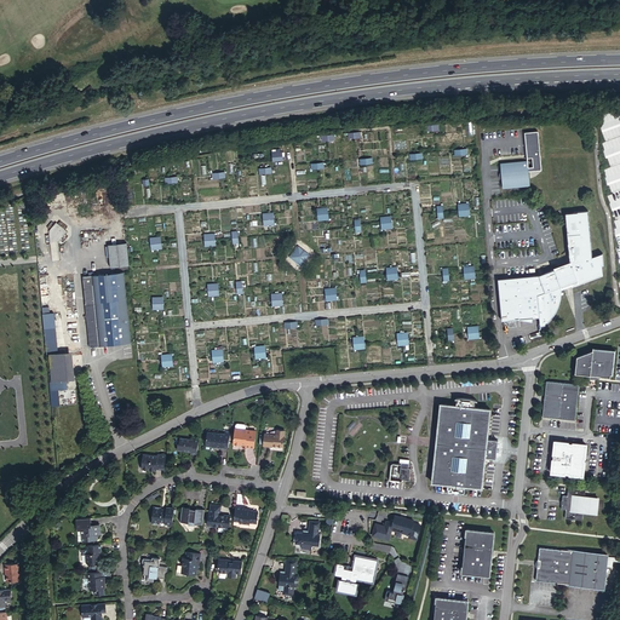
[(527,161),(500,164),(501,173),(499,173),(499,177),(501,177),(503,187),(529,184),(527,161)]
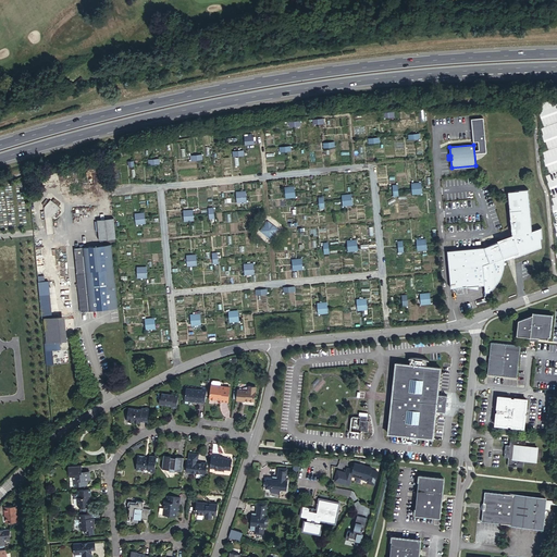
[(422,182),(412,183),(413,194),(423,193),(422,182)]
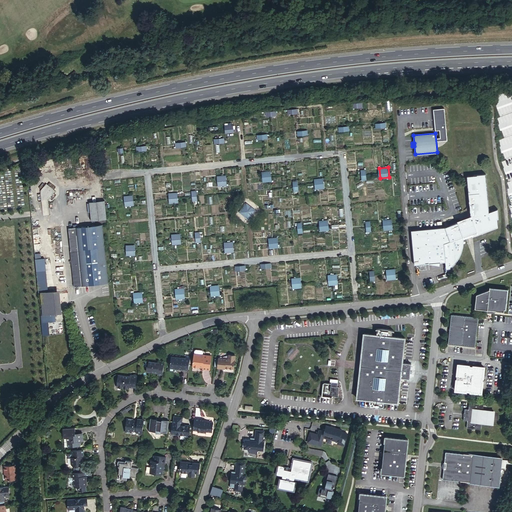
[(271,171),(262,172),(263,182),(272,181),(271,171)]
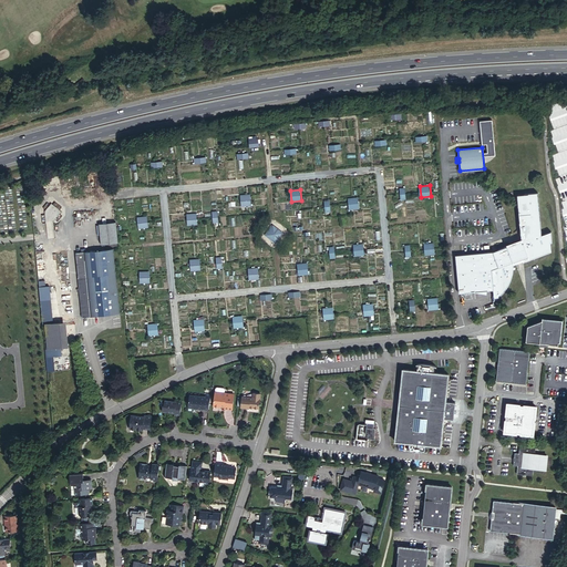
[(515,244),(508,246),(511,253),(512,253),(513,255),(512,255),(513,260),(514,265),(524,260),(524,264),(552,251),(550,243),(553,243),(552,232),(542,236),(538,193),(524,194),(525,202),(518,203),(522,241),(522,244),(516,246),(515,244)]
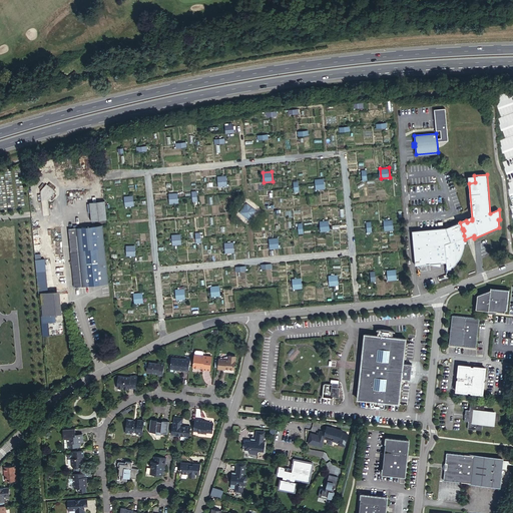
[(227,175),(218,176),(219,186),(228,185),(227,175)]
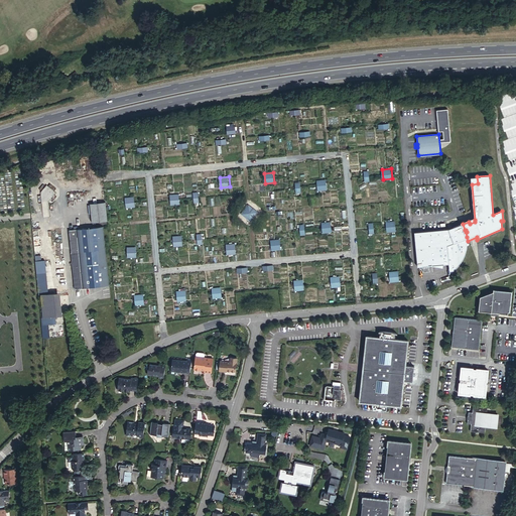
[(327,178),(317,179),(318,190),(328,189),(327,178)]
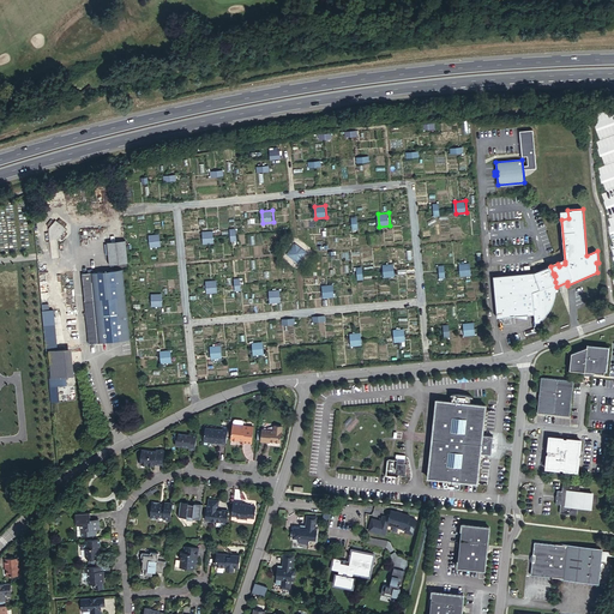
[(214,230),(203,232),(204,244),(215,242),(214,230)]
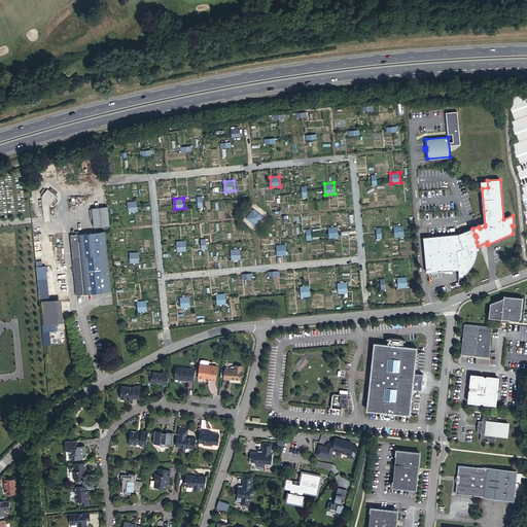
[(137,201),(128,202),(129,213),(138,212),(137,201)]
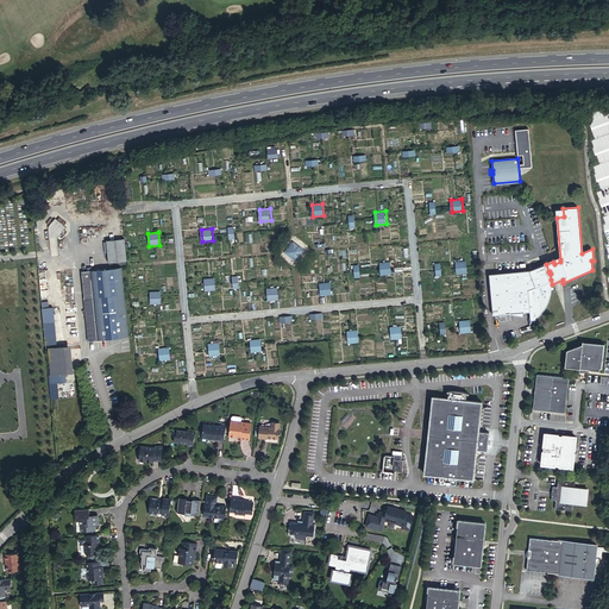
[(121,240),(104,243),(106,265),(124,263),(121,240)]
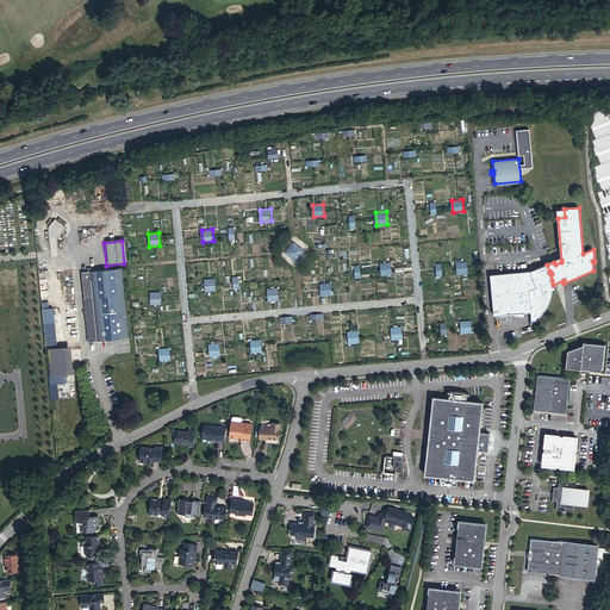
[(305,249),(294,241),(286,253),(297,260),(305,249)]
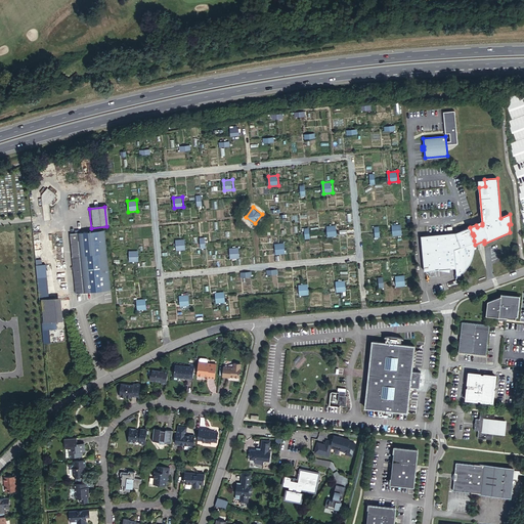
[(401,224),(392,225),(393,234),(402,233),(401,224)]
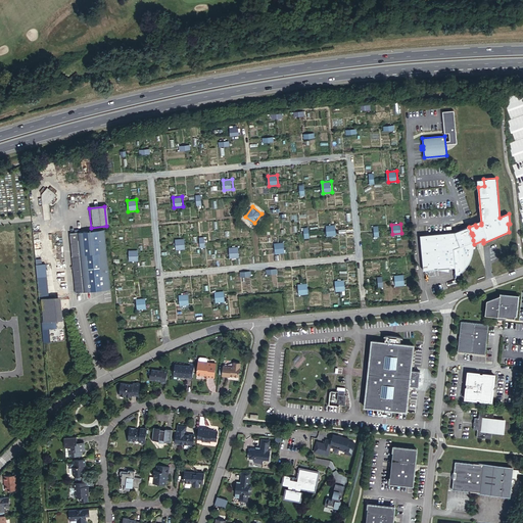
[(336,225),(327,225),(328,236),(337,235),(336,225)]
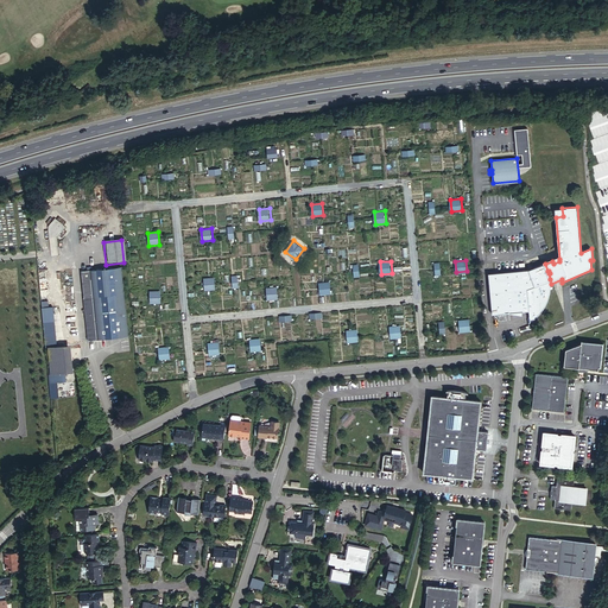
[(487,273),(491,315),(527,311),(527,323),(531,322),(533,320),(539,315),(542,314),(544,310),(546,306),(548,303),(550,296),(551,289),(551,284),(550,279),(549,273),(550,273),(549,271),(548,271),(545,264),(533,267),(532,272),(529,273),(527,270),(517,271),(502,272),(487,273)]
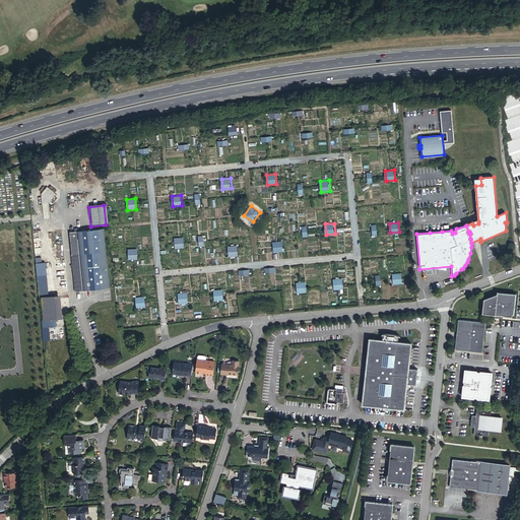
[(72,234),(67,234),(73,294),(110,289),(104,230),(77,233),(72,234)]
